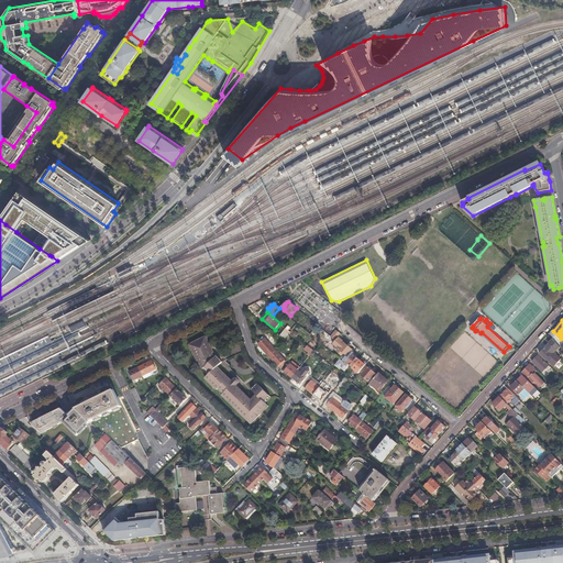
[(83,321),(67,328),(70,334),(86,327),(83,321)]
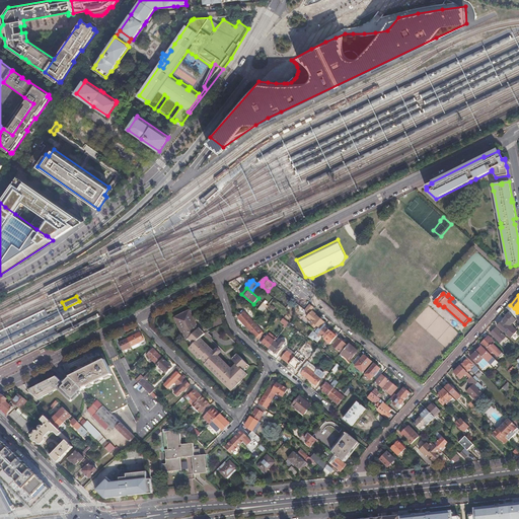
[(309,304),(305,309),(308,312),(313,307),(309,304)]
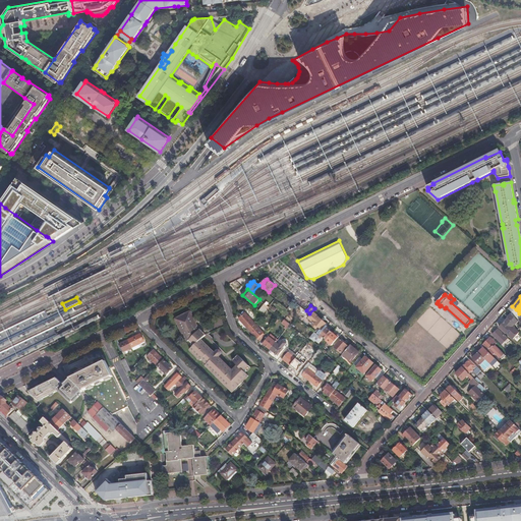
[(512,306),(511,305),(509,308),(513,313),(520,321),(520,314),(519,313),(516,309),(512,306)]
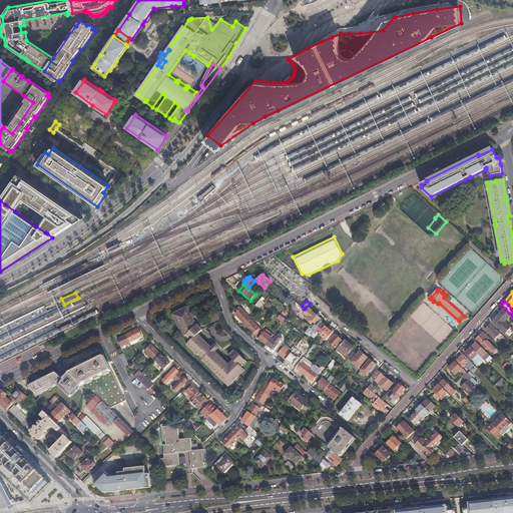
[(214,353),(211,349),(202,341),(203,341),(201,339),(201,340),(197,336),(202,330),(197,324),(196,326),(193,322),(195,322),(187,307),(173,314),(180,329),(181,328),(186,337),(187,335),(189,338),(189,339),(189,341),(190,342),(187,345),(198,355),(199,354),(204,359),(203,360),(229,386),(244,371),(241,367),(243,366),(243,364),(242,363),(245,360),(235,350),(229,355),(235,361),(229,367),(224,362),(225,362),(222,360),(214,353)]
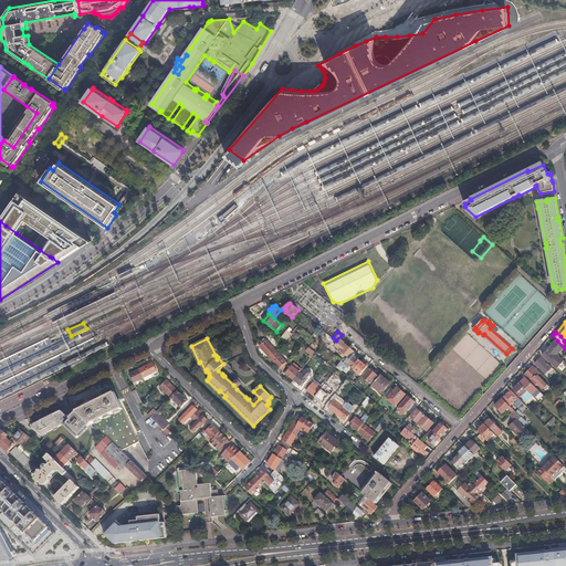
[(353,353),(353,352),(355,350),(347,344),(341,338),(334,345),(341,352),(339,354),(344,357),(345,355),(348,357),(353,353)]
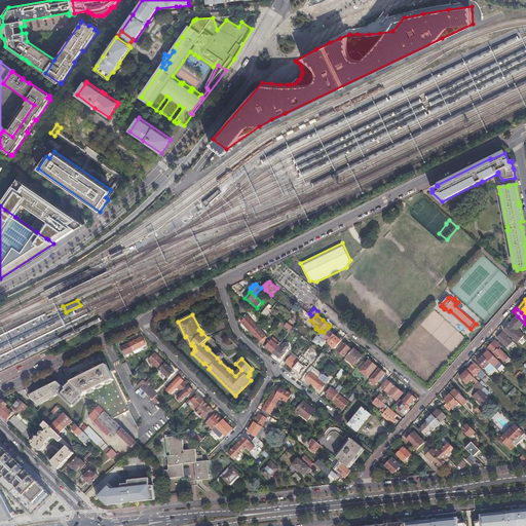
[(241,322),(251,332),(257,326),(248,316),(241,322)]
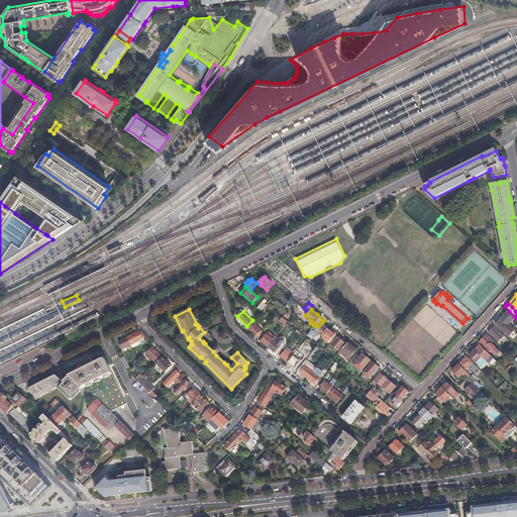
[(511,321),(512,322),(515,319),(508,312),(505,315),(511,321)]
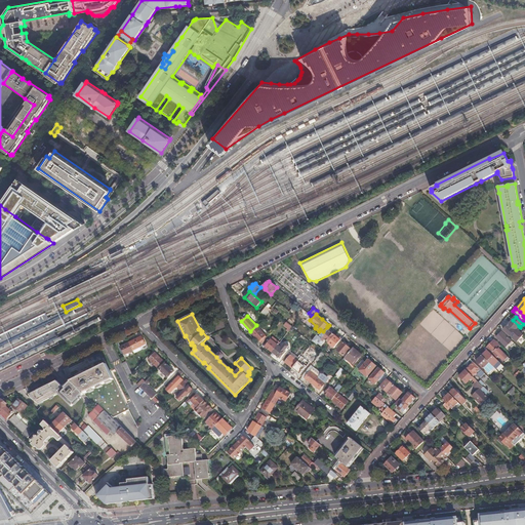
[(505,328),(500,324),(498,326),(503,331),(511,339),(513,341),(514,342),(516,339),(511,335),(519,326),(513,320),(505,328)]
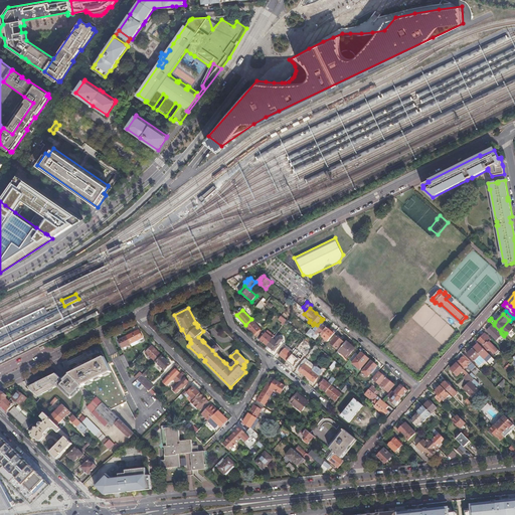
[(287,321),(281,316),(279,320),(282,323),(281,324),(283,326),(287,321)]
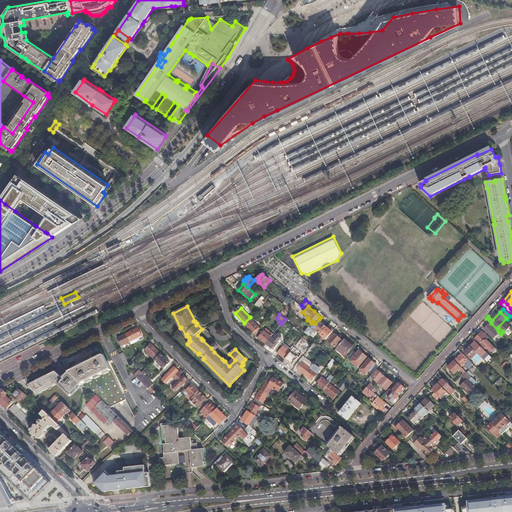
[(250,317),(244,323),(248,328),(252,333),(259,327),(250,317)]
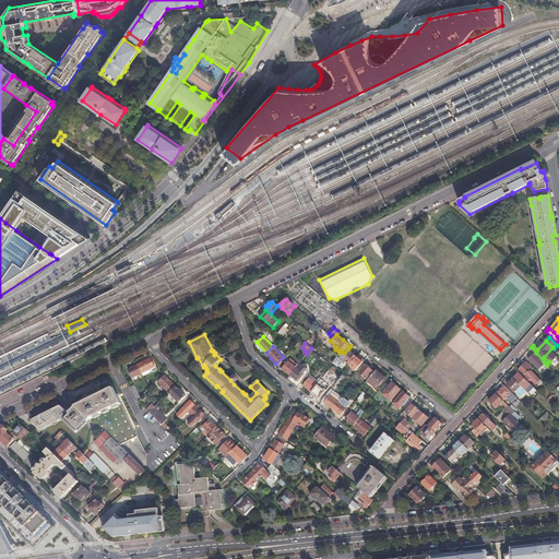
[(343,360),(345,357),(351,351),(352,349),(348,347),(348,348),(344,353),(340,358),(341,358),(343,360)]
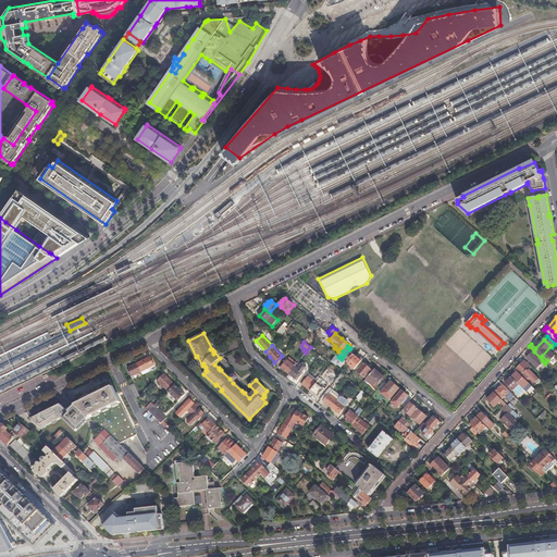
[(344,356),(342,359),(345,362),(345,360),(349,363),(356,355),(353,353),(349,350),(345,356),(344,356)]
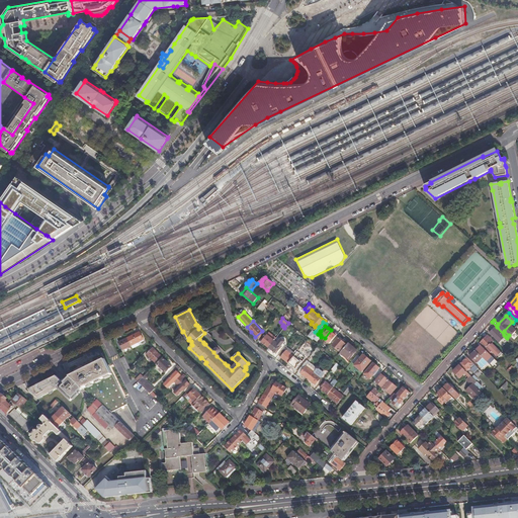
[(500,342),(506,337),(504,335),(496,328),(493,330),(490,333),(500,342)]
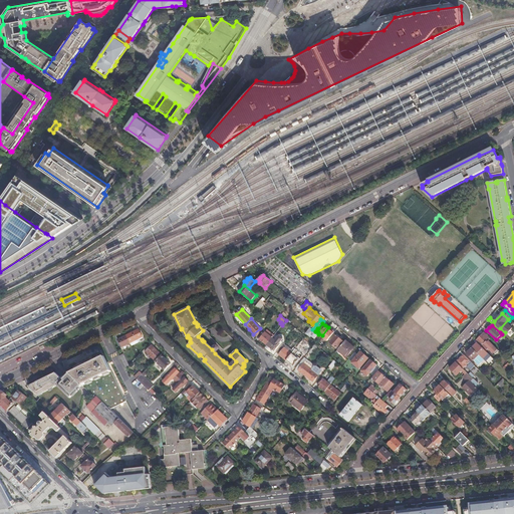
[(328,327),(322,335),(327,340),(329,338),(334,332),(331,330),(328,327)]
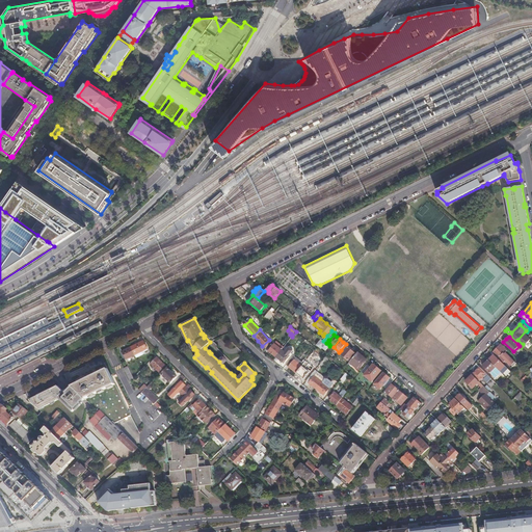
[(139,343),(131,347),(135,355),(136,357),(144,354),(143,351),(148,349),(143,341),(139,343)]
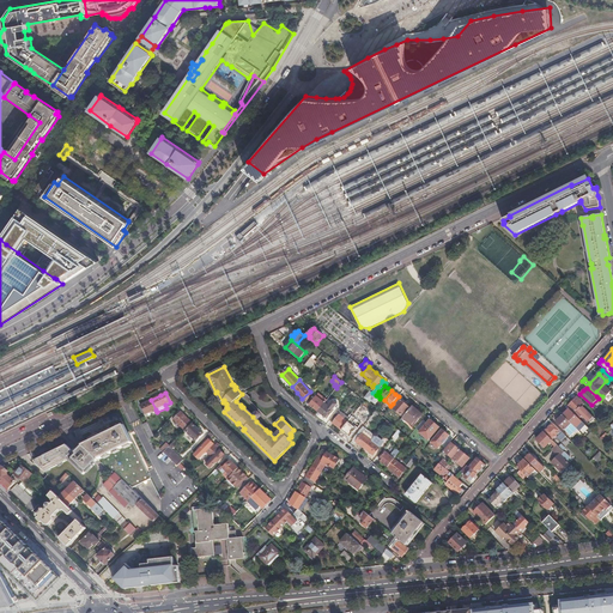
[(316,396),(325,404),(327,400),(319,393),(316,396)]
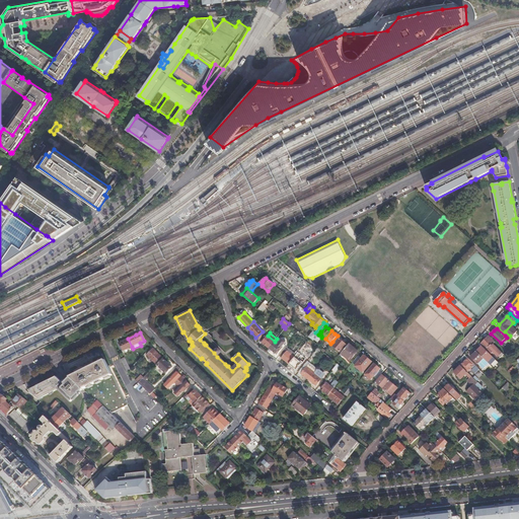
[(262,343),(269,348),(275,342),(268,336),(267,336),(262,343)]
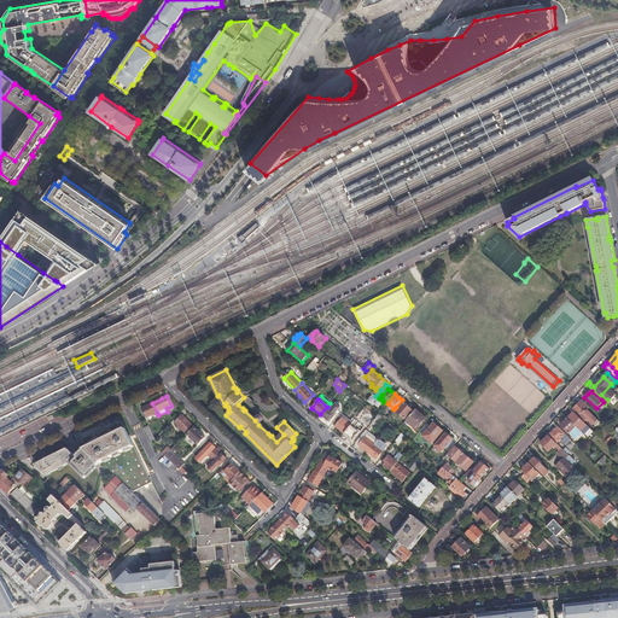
[(402,400),(396,407),(400,409),(397,412),(404,418),(413,409),(410,407),(412,406),(406,401),(404,402),(402,400)]
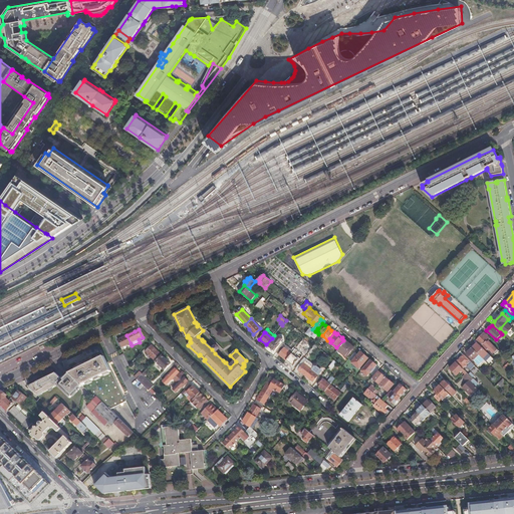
[(477,340),(476,341),(483,348),(486,350),(488,348),(495,354),(498,351),(488,341),(490,339),(484,332),(478,339),(477,340)]
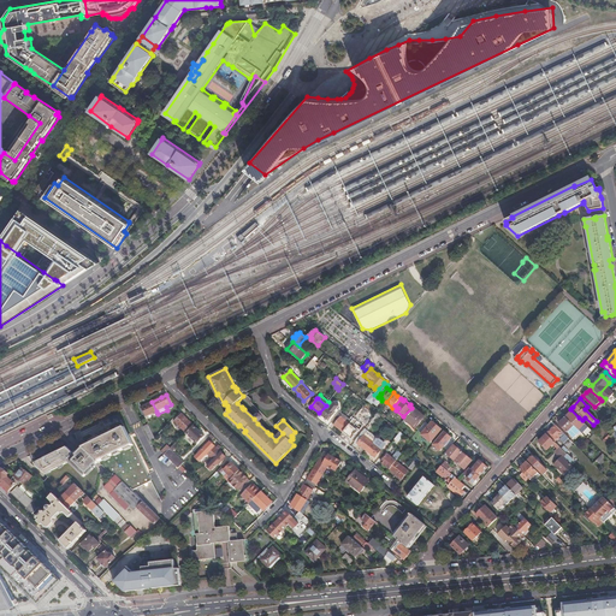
[(326,406),(319,413),(329,420),(342,403),(336,400),(330,408),(326,406)]
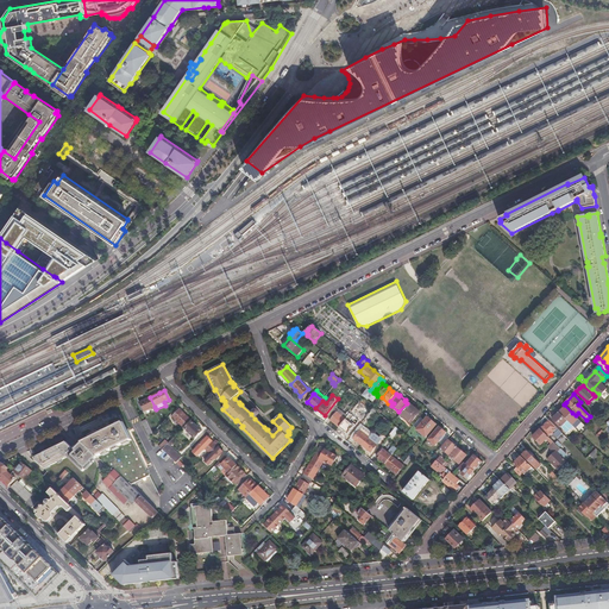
[(155,407),(150,397),(140,402),(140,403),(139,405),(143,412),(155,407)]
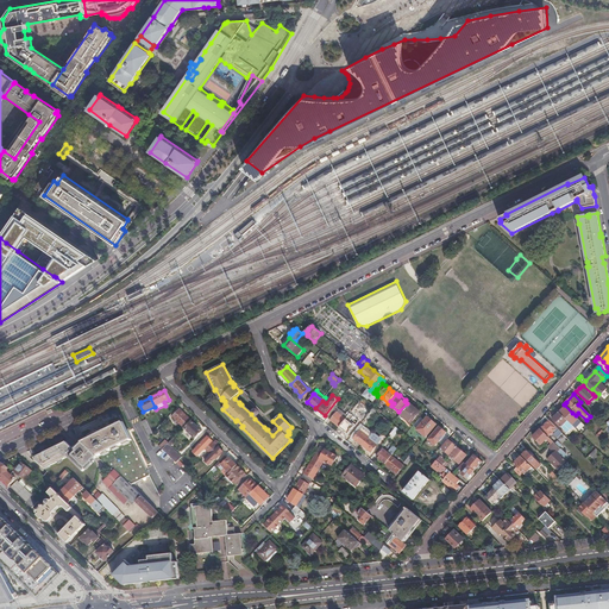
[(410,402),(401,414),(410,422),(420,410),(410,402)]
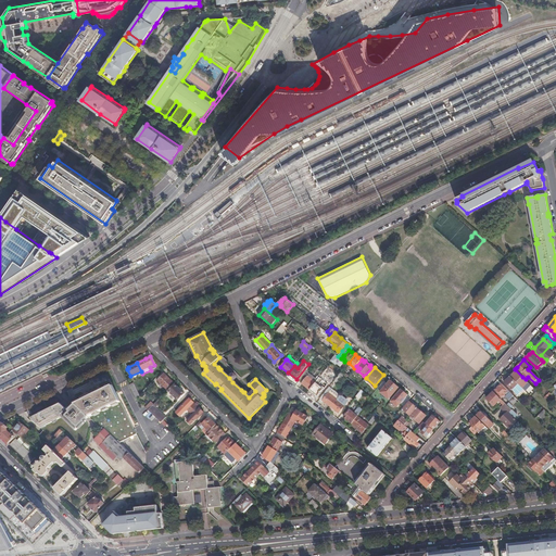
[(509,375),(510,376),(517,382),(519,381),(520,380),(521,378),(522,377),(515,369),(509,375)]
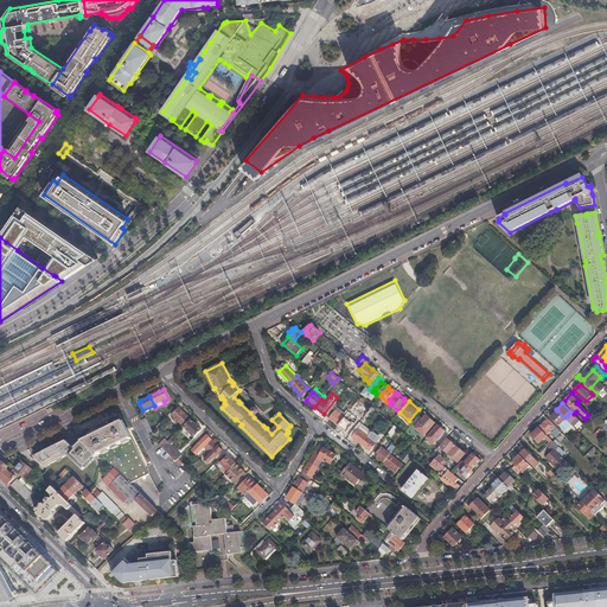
[(184,426),(191,419),(179,408),(173,415),(184,426)]
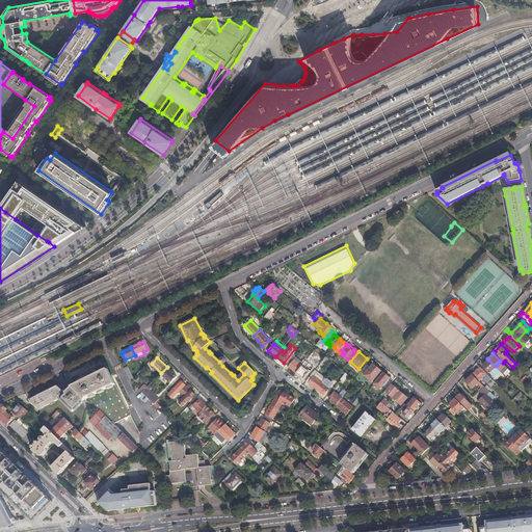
[(292,357),(286,365),(296,373),(301,366),(292,357)]
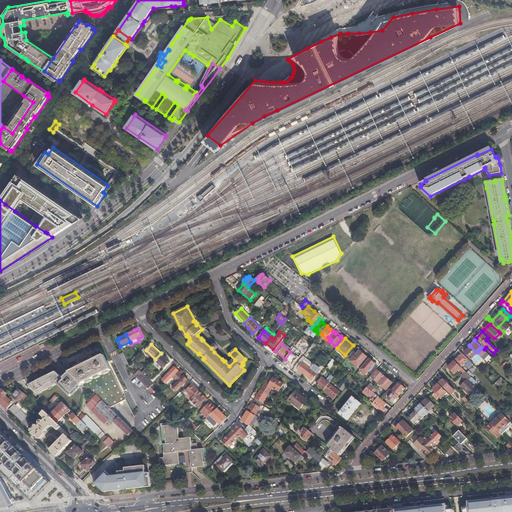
[(464,351),(472,359),(477,353),(476,352),(470,346),(464,351)]
